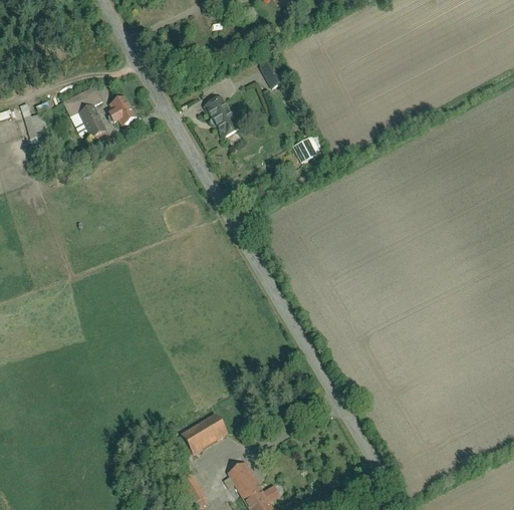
[(272,60),(261,65),(271,86),(282,81),(272,60)]
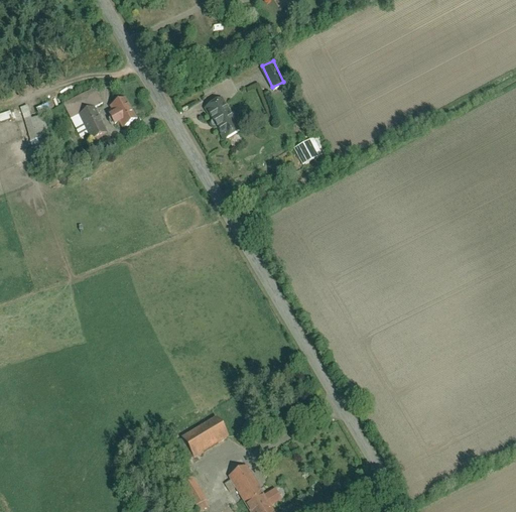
[(126,95),(110,104),(114,111),(108,114),(114,125),(118,123),(121,127),(139,117),(126,95)]
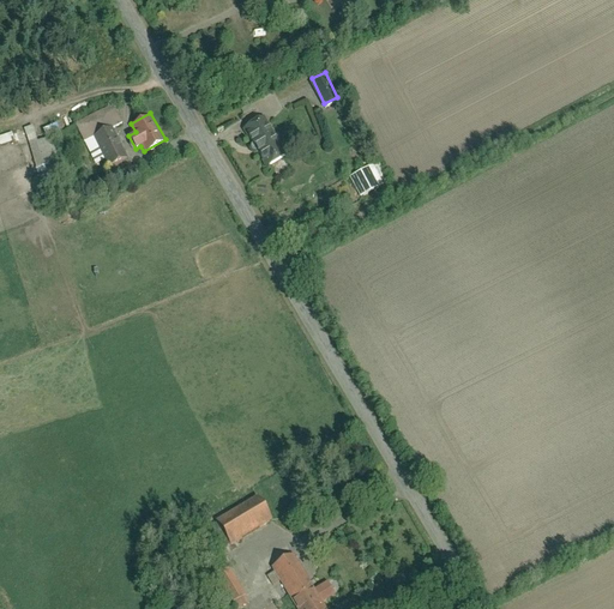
[(265,114),(246,127),(271,166),(290,152),(265,114)]
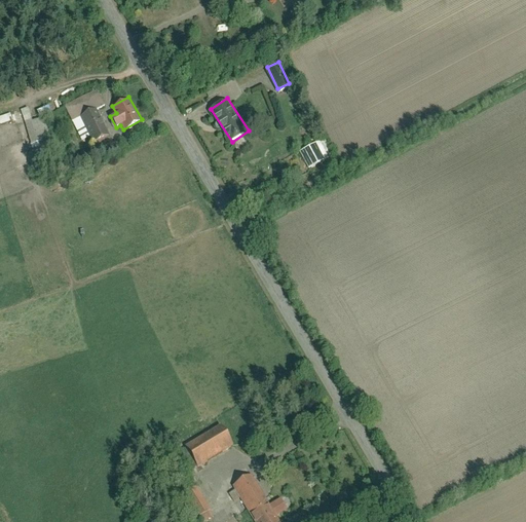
[(38,107),(42,115),(53,110),(50,102),(38,107)]
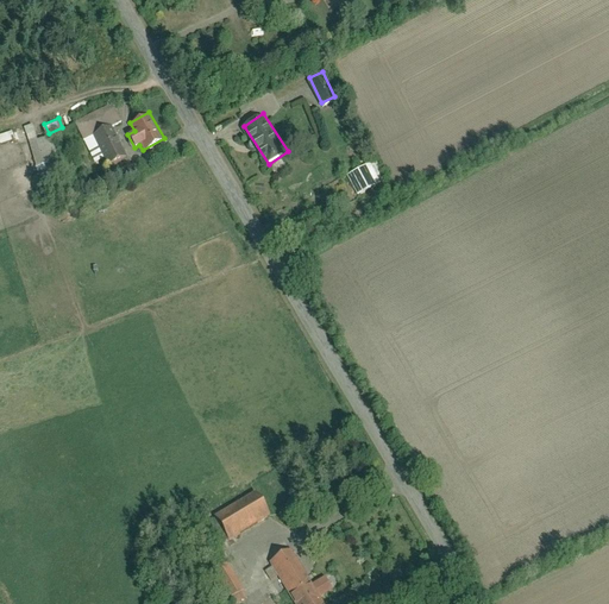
[(35,120),(24,124),(37,165),(38,165),(41,172),(57,167),(43,126),(37,127),(35,120)]
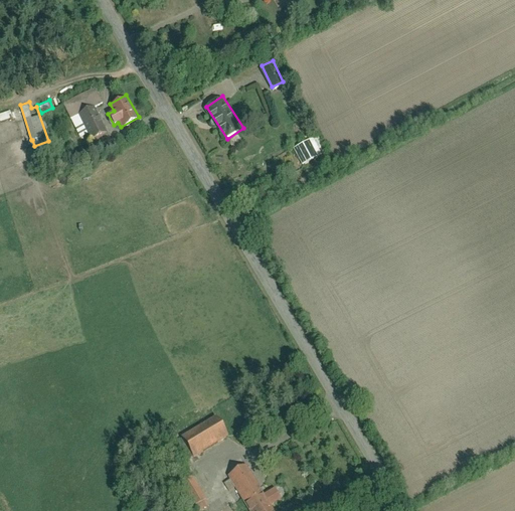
[(96,105),(78,113),(92,142),(110,134),(96,105)]
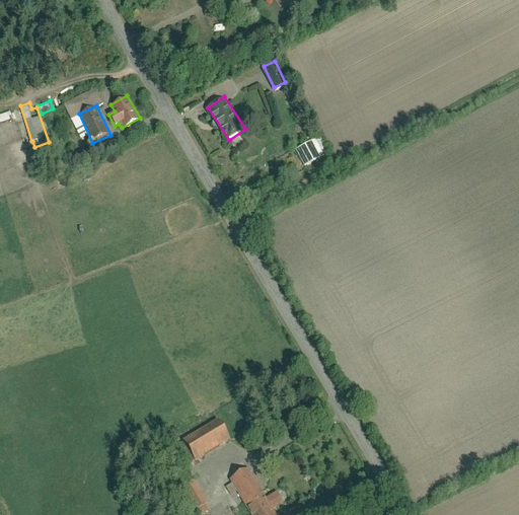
[(0,114),(1,120),(14,116),(12,108),(0,112),(0,114)]
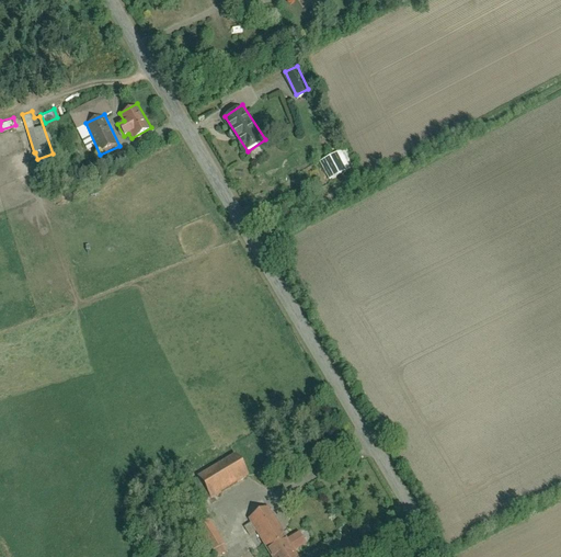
[(342,145),(320,159),(330,174),(352,161),(342,145)]
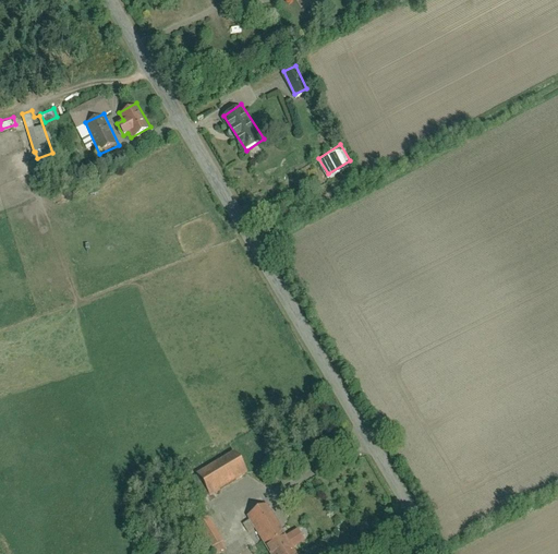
[(237,447),(196,470),(209,493),(250,469),(237,447)]
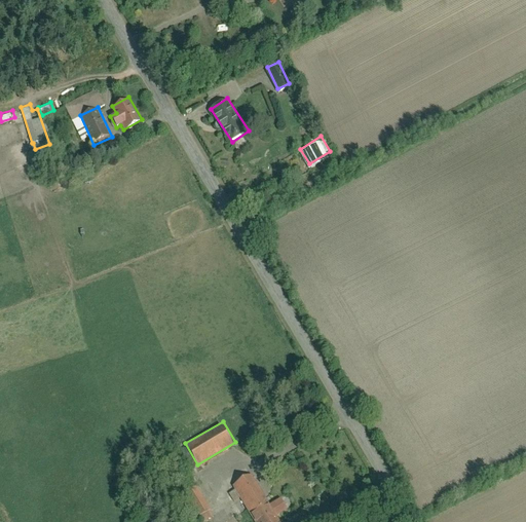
[(252,472),(233,482),(255,521),(283,521),(278,515),(290,509),(283,496),(269,504),(252,472)]
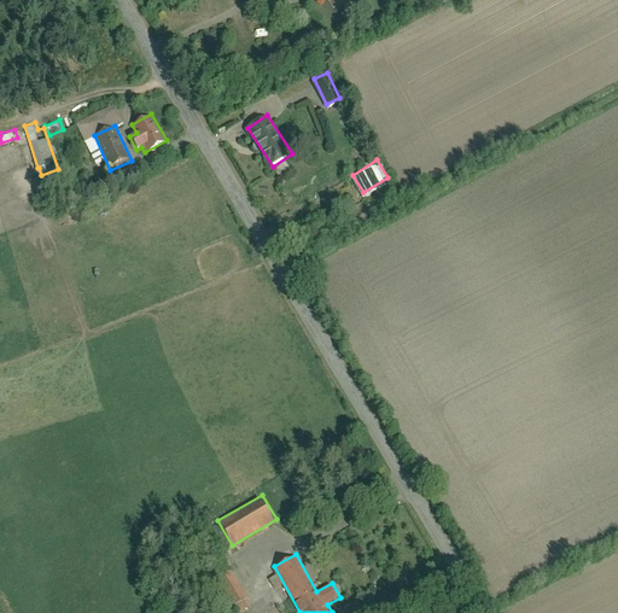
[(231,568),(211,579),(227,606),(234,602),(237,607),(249,601),(231,568)]
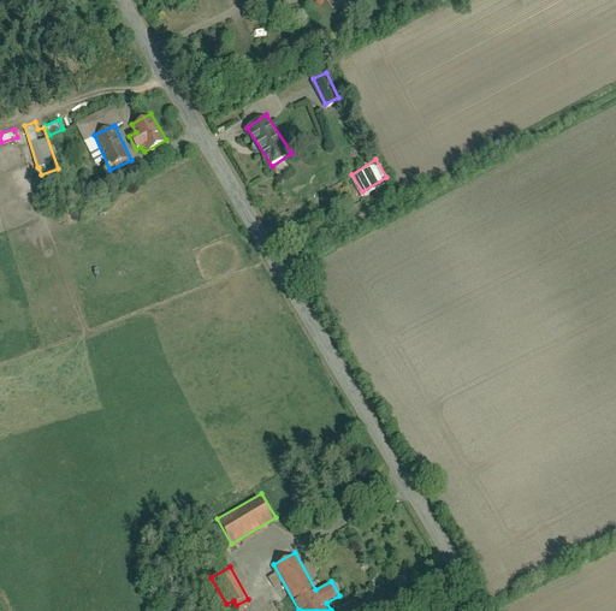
All buildings are outlined.
